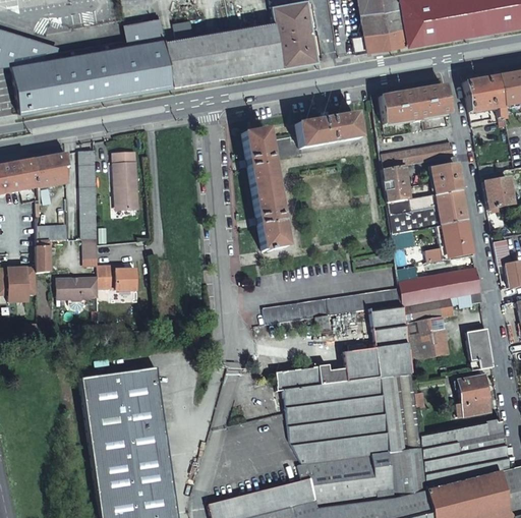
[(165,38),(173,84),(184,82),(286,65),(317,59),(307,0),(273,0),(274,4),(276,18),(192,34),(190,19),(174,21),(176,36),(165,38)]
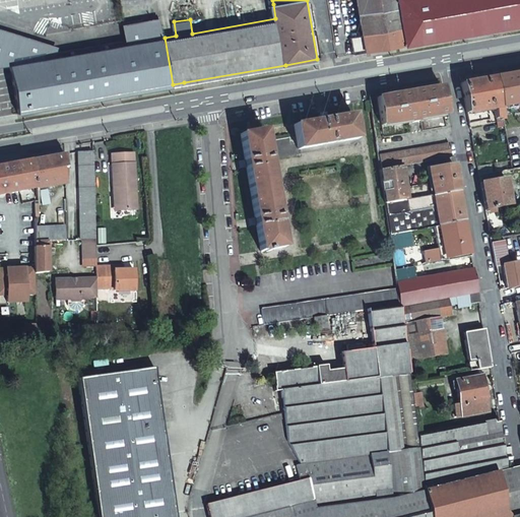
[(350,37),(353,53),(389,47),(406,44),(398,0),(358,0),(364,34),(350,37)]
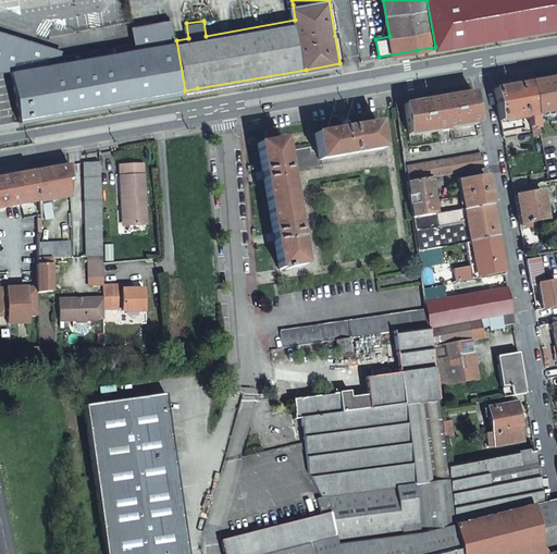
[(426,0),(435,47),(556,25),(556,0),(426,0)]
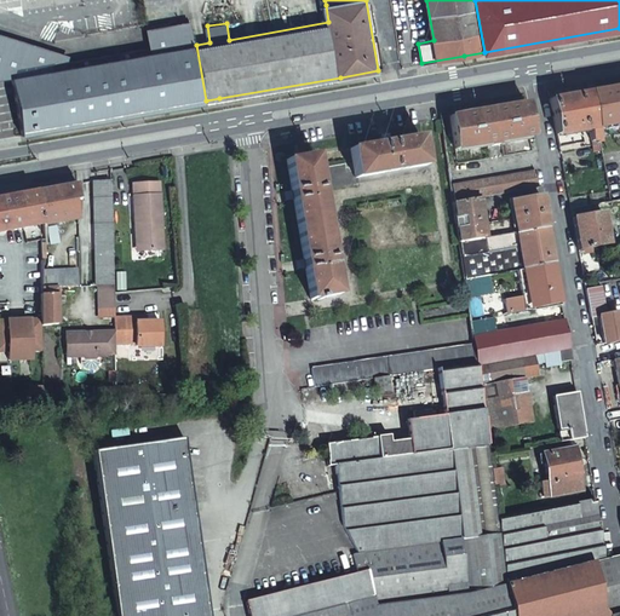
[(12,76),(22,132),(206,101),(196,45),(193,22),(150,29),(153,45),(65,59),(68,55),(0,33),(0,65),(5,68),(12,70),(13,75),(12,76)]
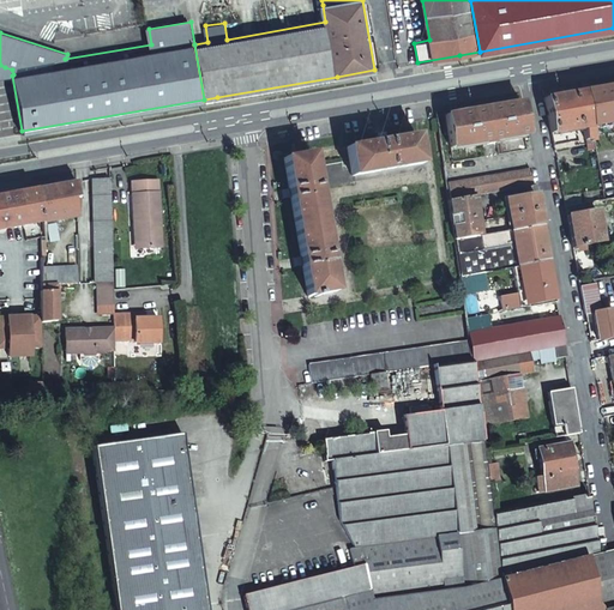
[(613,83),(584,89),(590,125),(613,120),(613,83)]
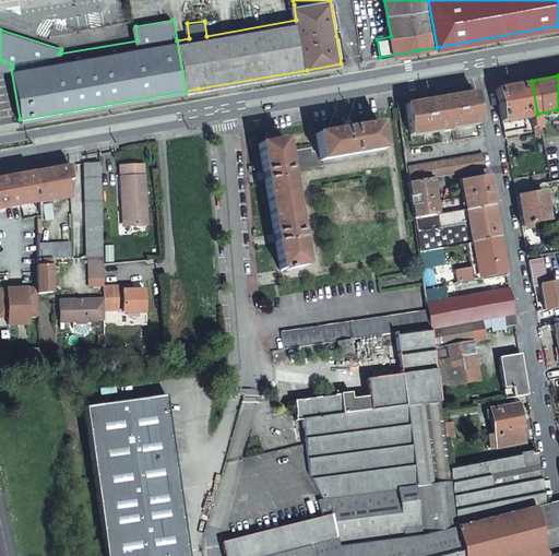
[(537,114),(532,81),(496,87),(502,119),(531,115),(537,114)]
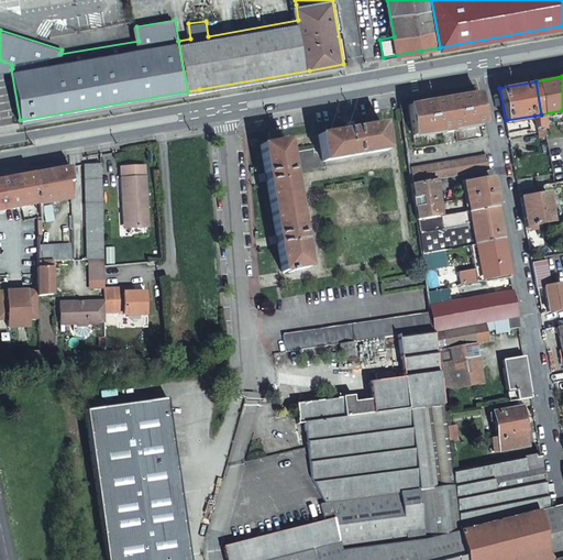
[(452,128),(484,122),(478,91),(443,98),(449,131),(453,130),(452,128)]
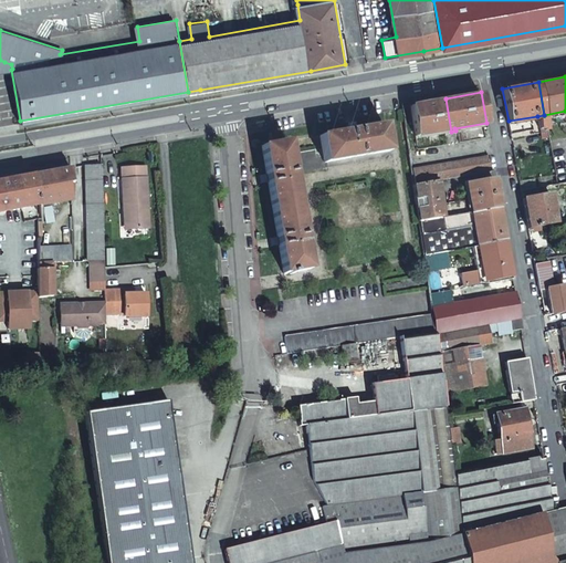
[(451,132),(446,98),(410,105),(416,135),(448,129),(449,132),(451,132)]
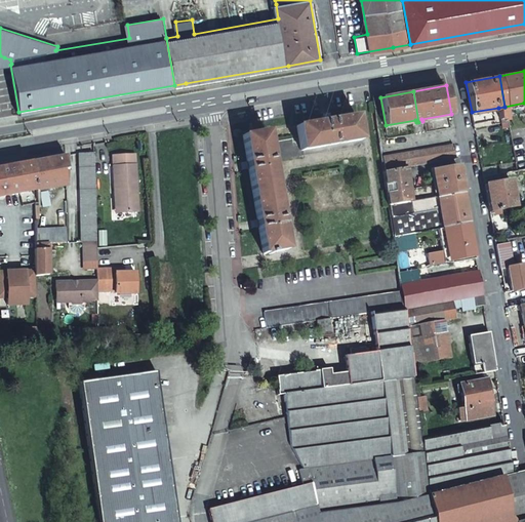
[(357,115),(297,125),(301,149),(361,138),(357,115)]
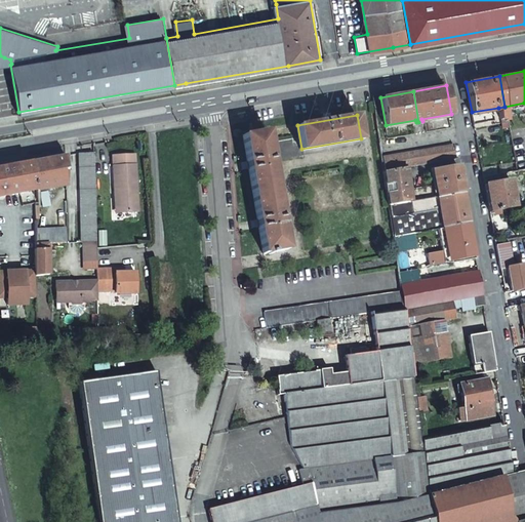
[(268,130),(243,134),(264,251),(287,247),(268,130)]
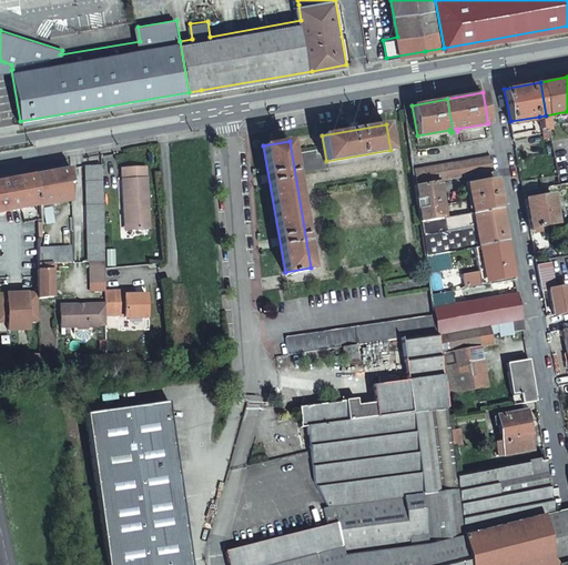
[(460,175),(494,170),(490,154),(458,160),(460,175)]
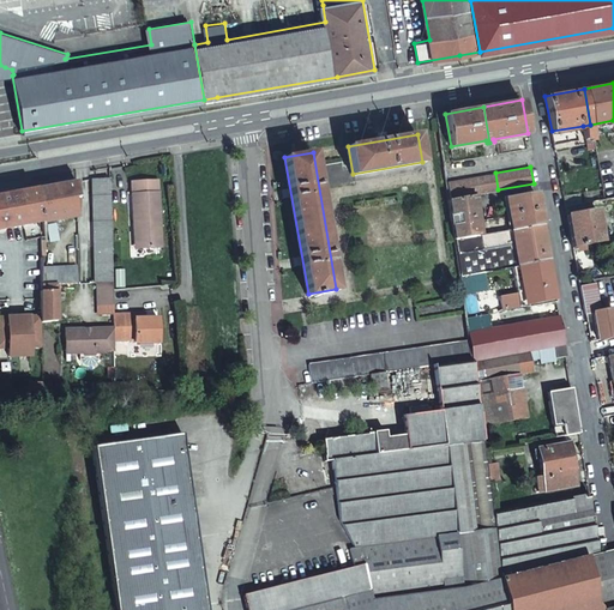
[(447,181),(450,198),(475,193),(498,189),(495,173),(447,181)]
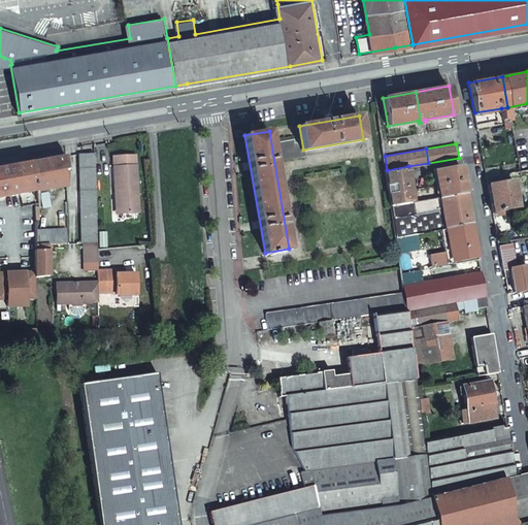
[(83,240),(97,240),(96,194),(95,152),(79,152),(83,240)]
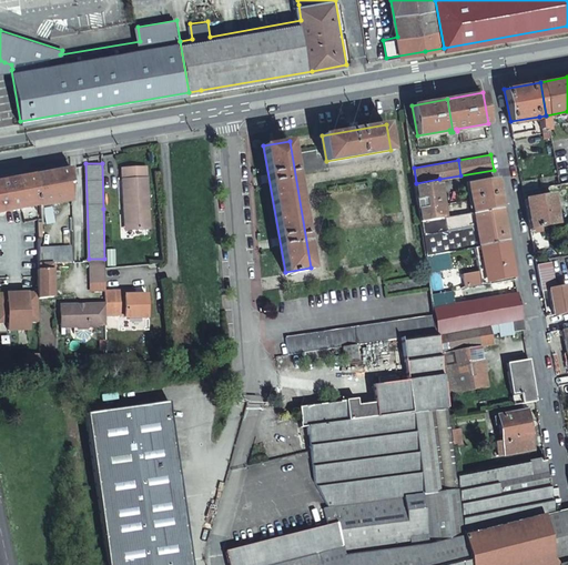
[(122,165),(124,208),(129,208),(129,226),(149,226),(145,164),(122,165)]
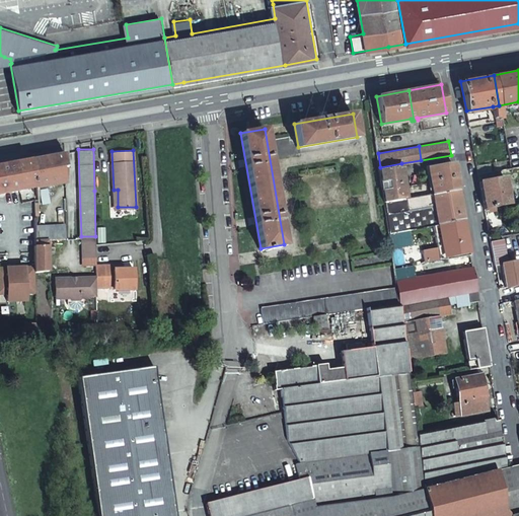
[(64,152),(32,158),(36,185),(68,180),(64,152)]
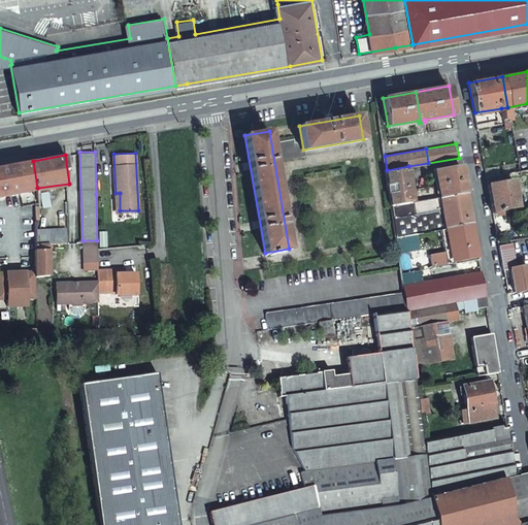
[(0,196),(37,190),(37,188),(33,161),(0,166),(0,196)]
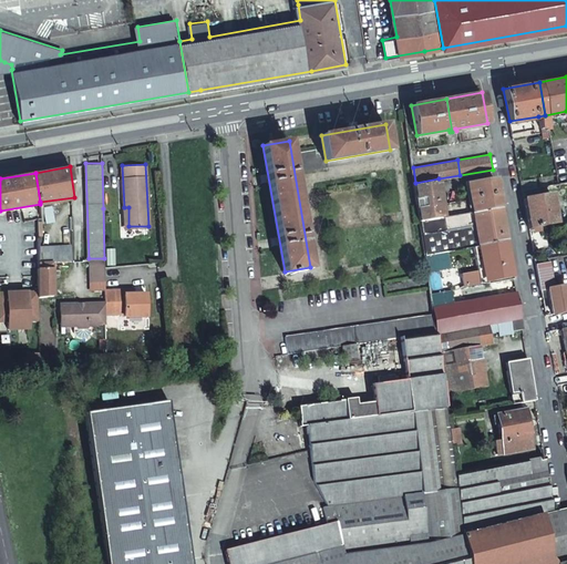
[(418,196),(421,219),(467,212),(465,200),(457,201),(457,200),(442,202),(439,178),(415,183),(418,196)]
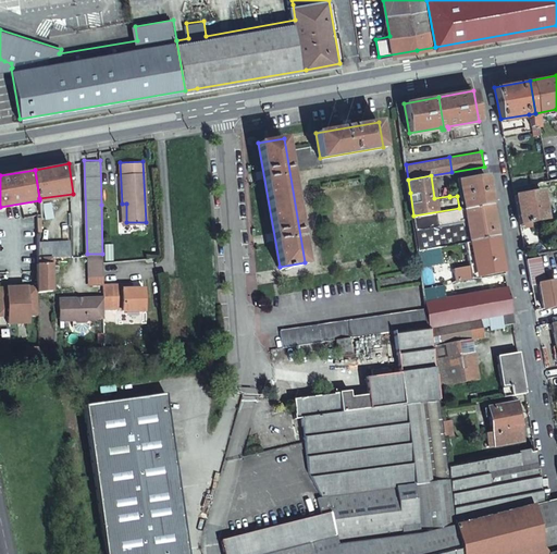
[(465,207),(491,202),(486,175),(459,180),(465,207)]
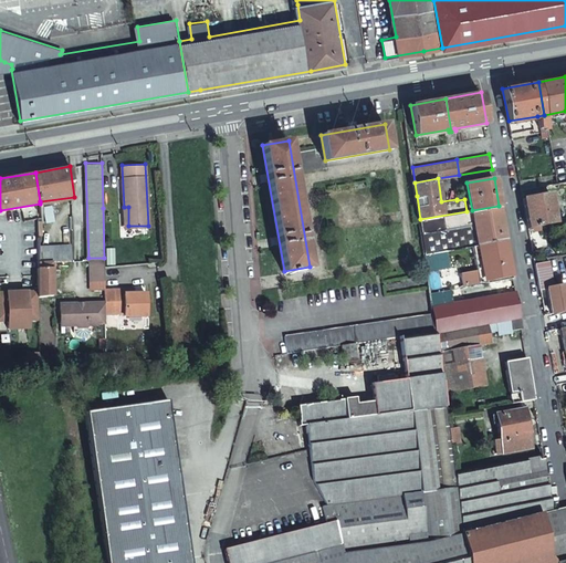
[(555,216),(548,185),(522,189),(528,227),(565,220),(565,214),(565,215),(555,216)]
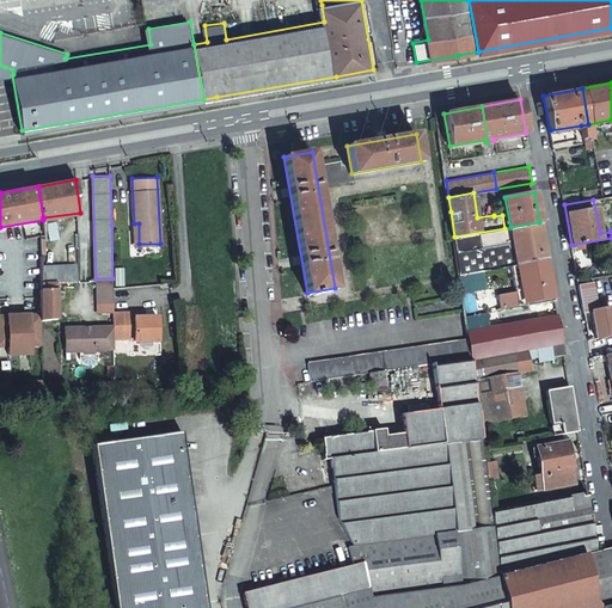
[(457,256),(459,274),(520,263),(546,258),(539,222),(510,227),(505,228),(454,237),(457,256)]
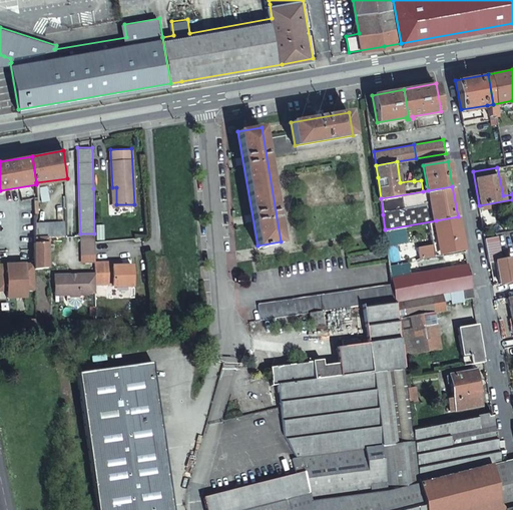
[(458,216),(436,220),(442,253),(464,249),(460,228),(458,216)]
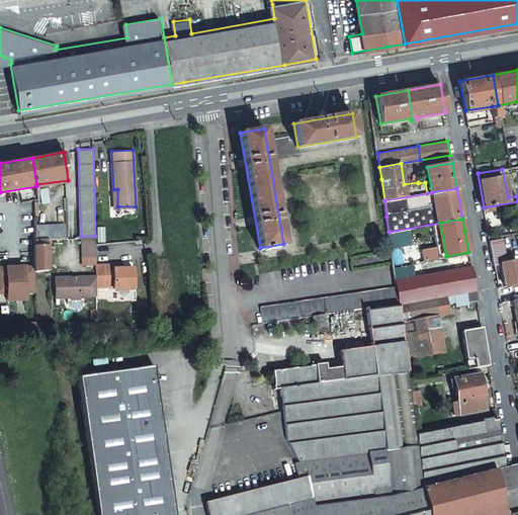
[(53,238),(69,238),(68,223),(39,225),(40,239),(53,238)]
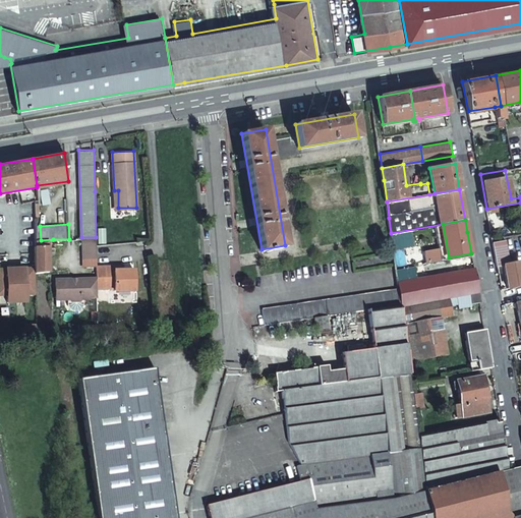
[(97,255),(96,245),(96,237),(84,238),(85,256),(97,255)]
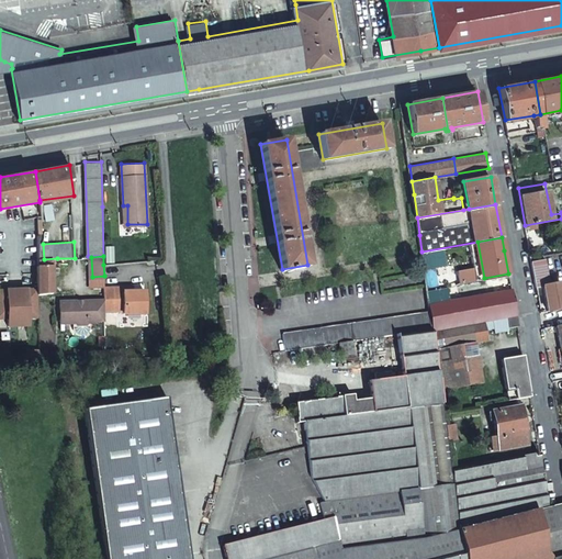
[(57,258),(44,259),(41,259),(41,265),(41,290),(41,294),(58,294),(57,258)]
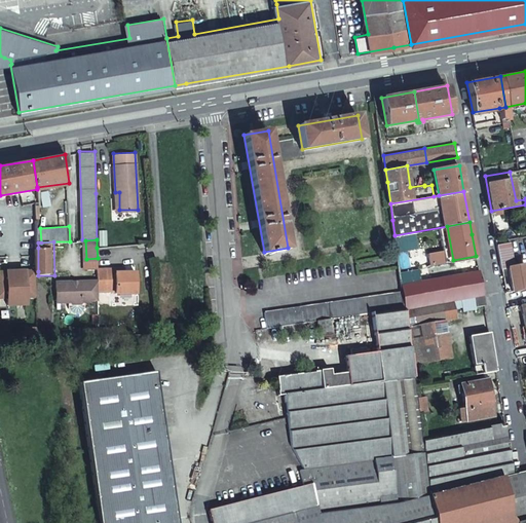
[(511,243),(497,245),(501,268),(509,266),(515,265),(511,243)]
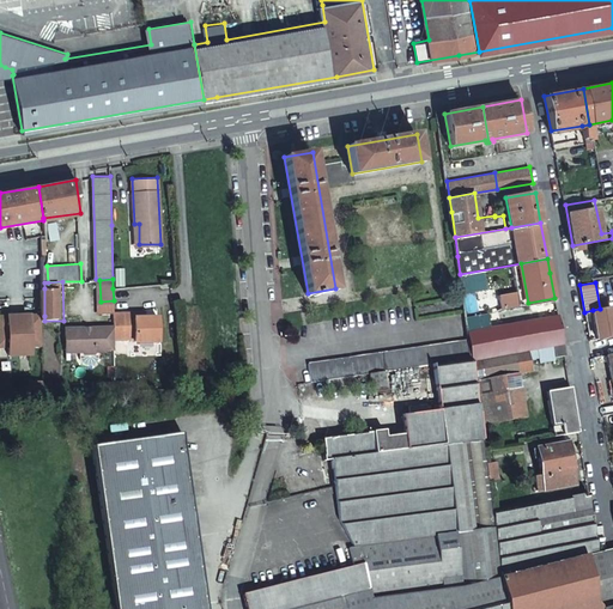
[(497,292),(501,306),(517,304),(515,288),(497,292)]
